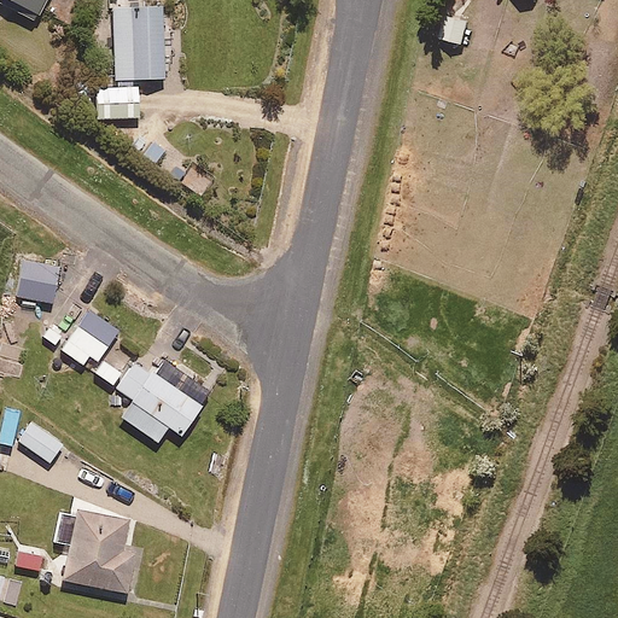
[(0,0),(0,3),(36,22),(47,0),(0,0)]
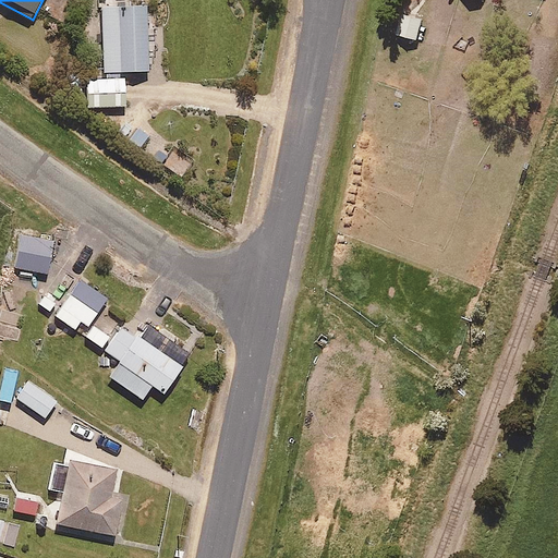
[(147,7),(102,8),(104,73),(148,72),(147,7)]
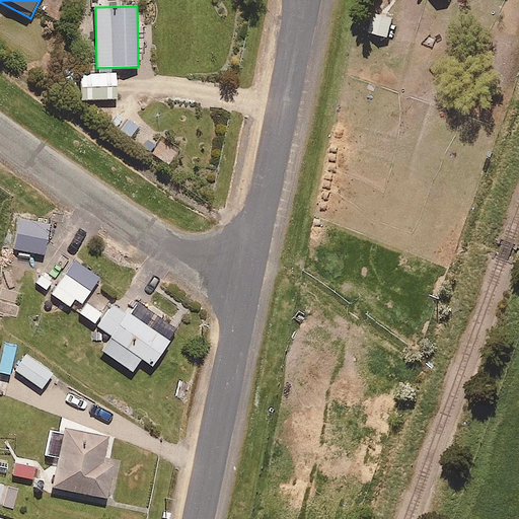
[(394,19),(375,13),(369,31),(389,38),(394,19)]
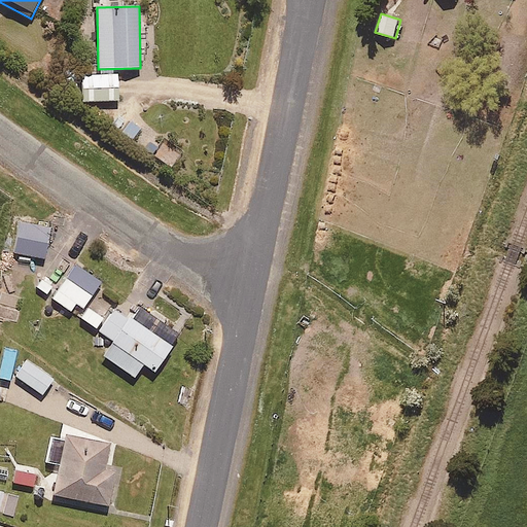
[(118,74),(81,75),(83,102),(119,100),(118,74)]
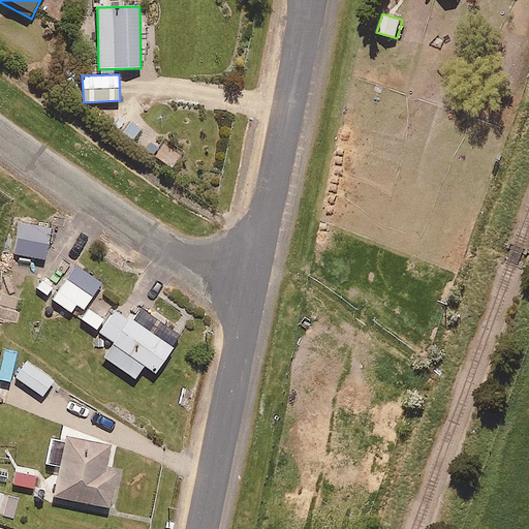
[(51,229),(21,223),(14,254),(44,260),(51,229)]
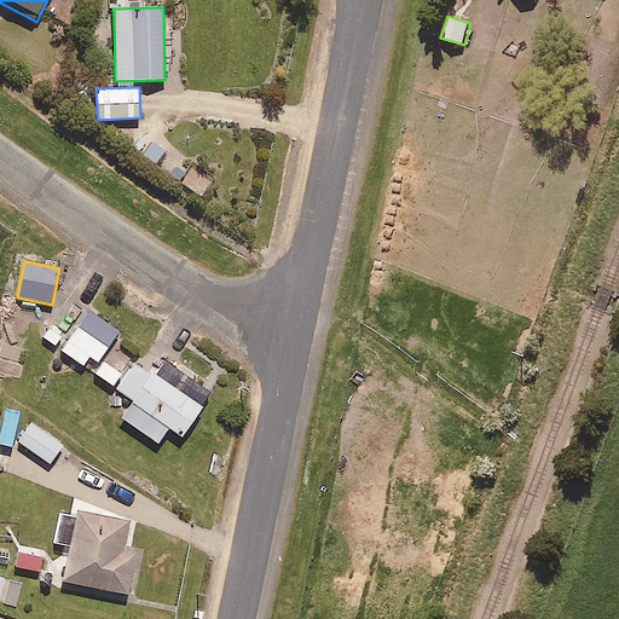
[(99,360),(119,331),(88,311),(61,351),(114,386),(121,375),(99,360)]
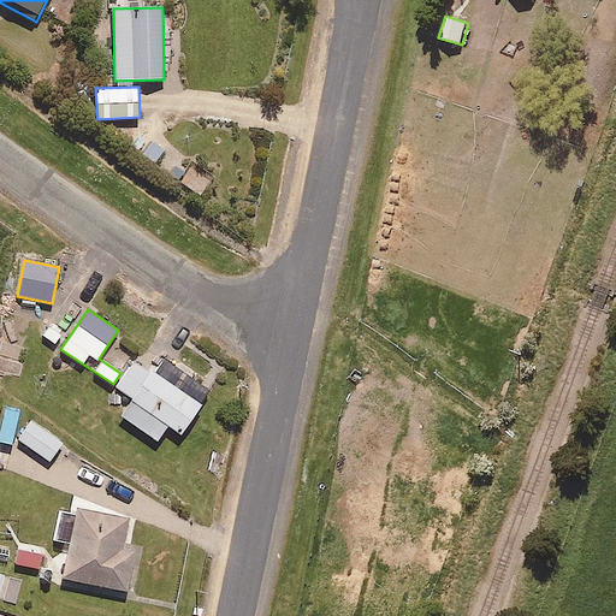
[(214,389),(170,356),(155,377),(135,362),(117,388),(134,398),(122,416),(158,442),(169,426),(182,434),(214,389)]
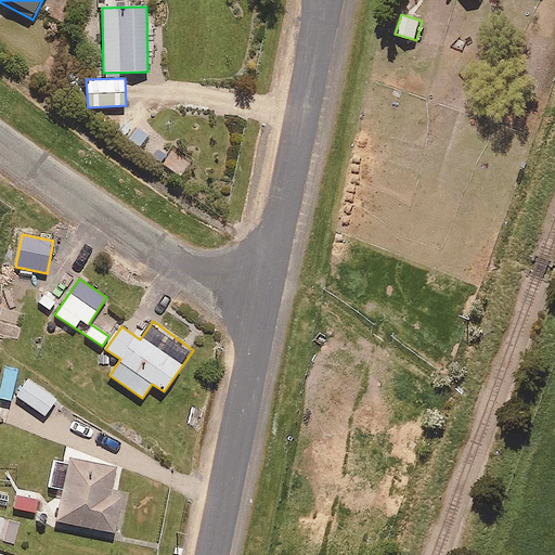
[(56,400),(28,381),(17,396),(46,415),(56,400)]
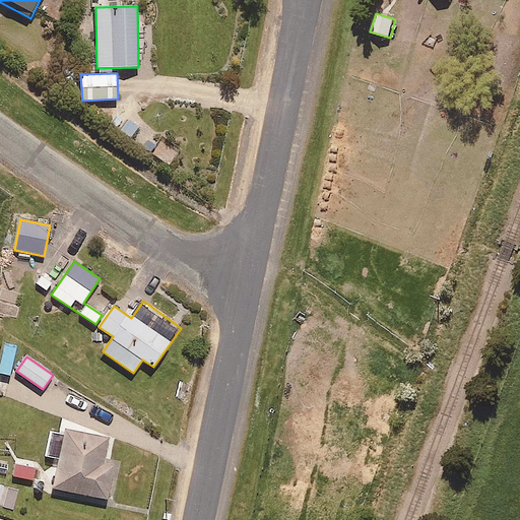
[(108,439),(65,431),(54,489),(108,499),(114,467),(103,465),(108,439)]
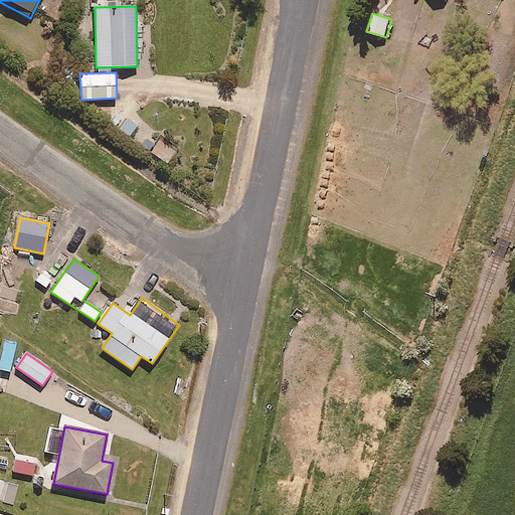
[(20,463),(14,462),(12,473),(39,476),(42,459),(21,457),(20,463)]
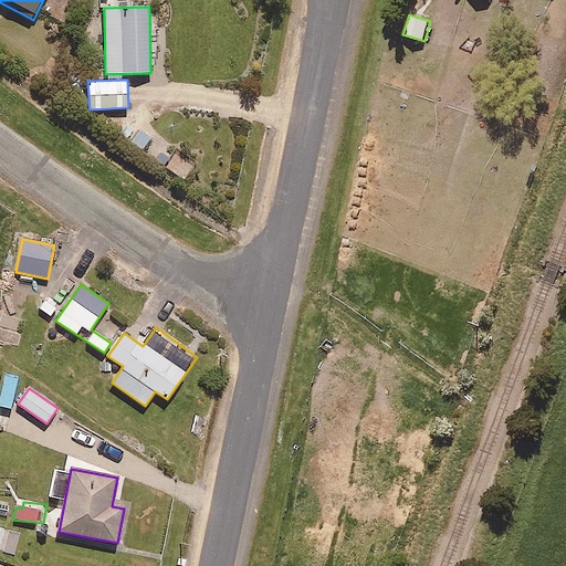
All buildings are outlined.
